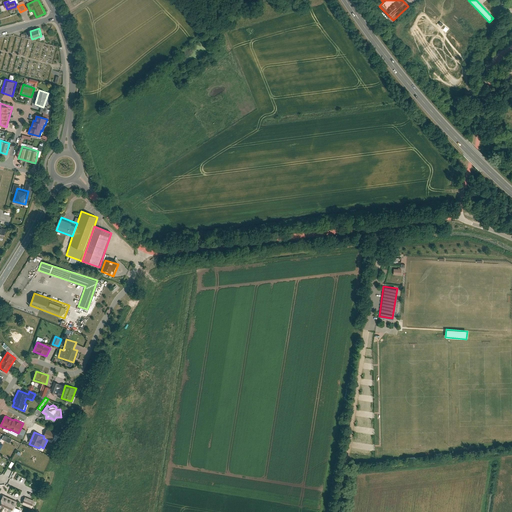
[(0,499),(0,509),(6,511),(13,511),(17,503),(1,497),(0,499)]
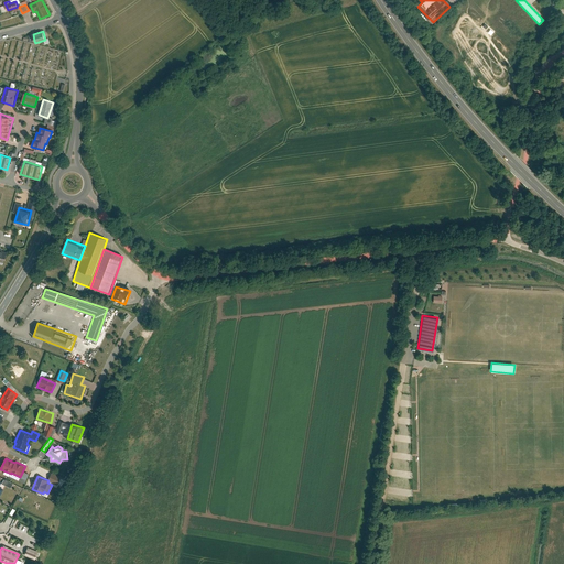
[(25,554),(38,559),(40,552),(29,548),(25,554)]
